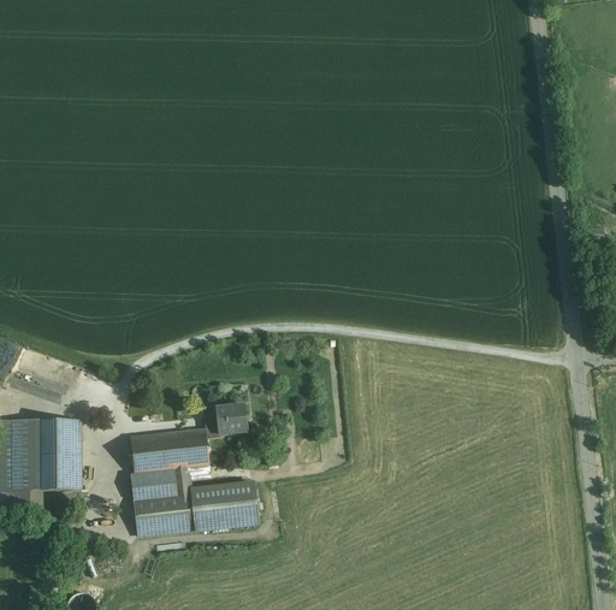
[(603,226),(588,225),(587,236),(603,237),(603,226)]
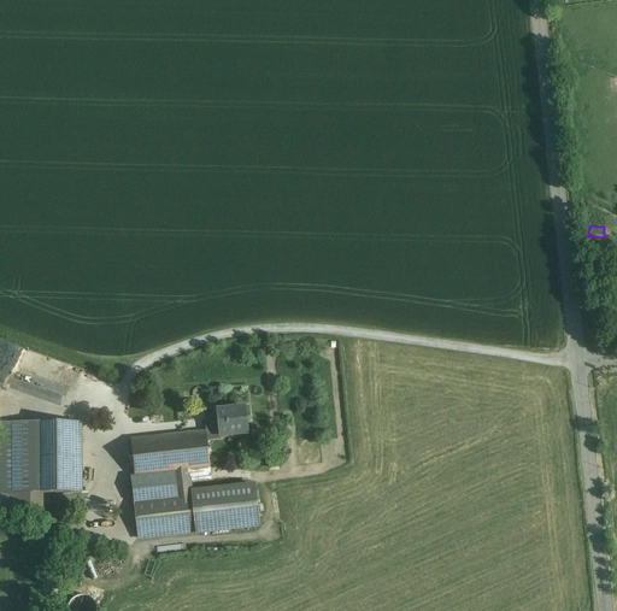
[(245,401),(216,405),(217,412),(204,413),(205,426),(206,435),(219,434),(219,428),(247,424),(245,401)]
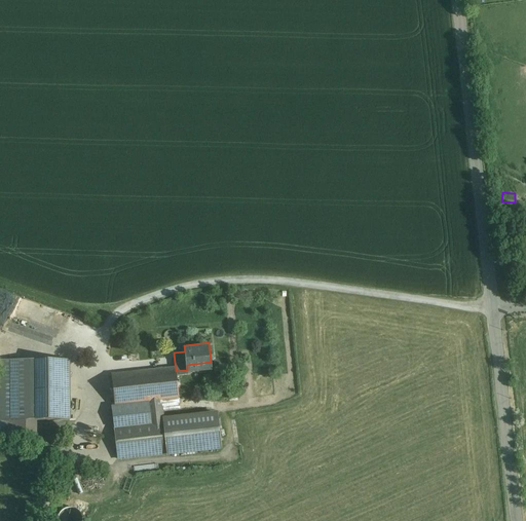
[(27,356),(0,356),(0,415),(28,416),(27,356)]
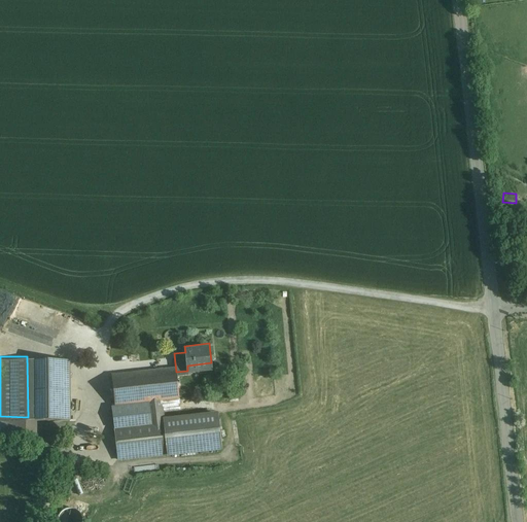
[(69,356),(27,356),(28,417),(69,417),(69,356)]
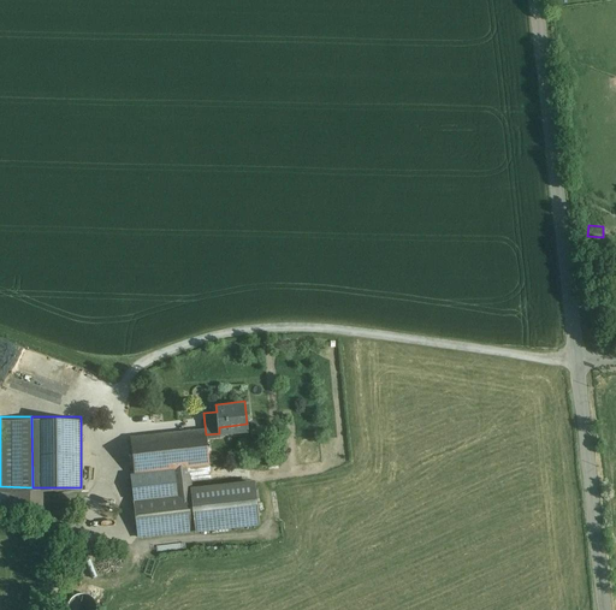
[(205,425),(130,433),(135,471),(172,467),(209,462),(206,434),(205,425)]
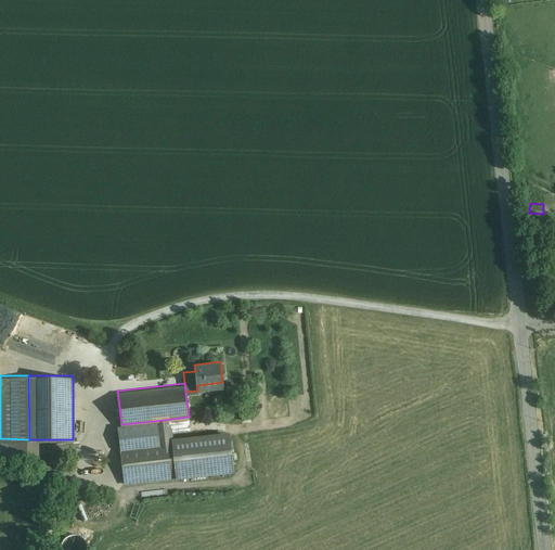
[(189,417),(155,421),(156,430),(171,429),(190,426),(189,417)]
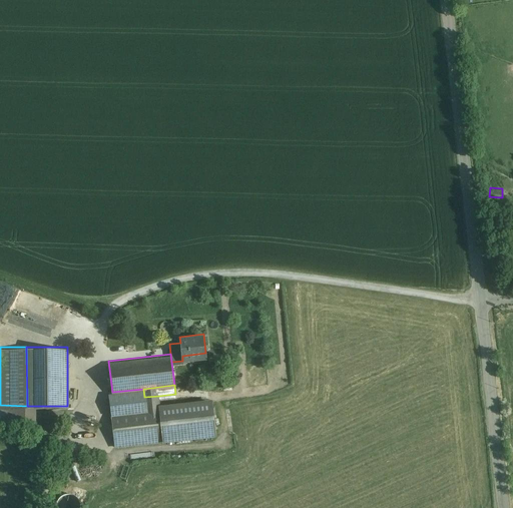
[(158,396),(144,397),(145,406),(158,405),(158,396)]
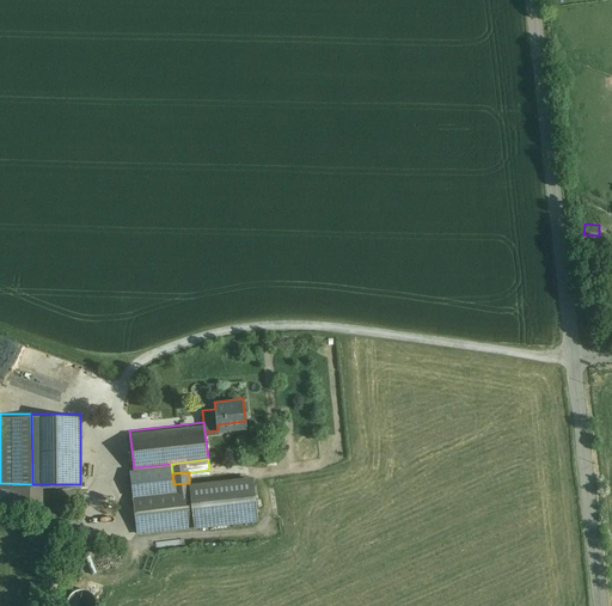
[(252,476),(189,483),(194,524),(256,516),(252,476)]
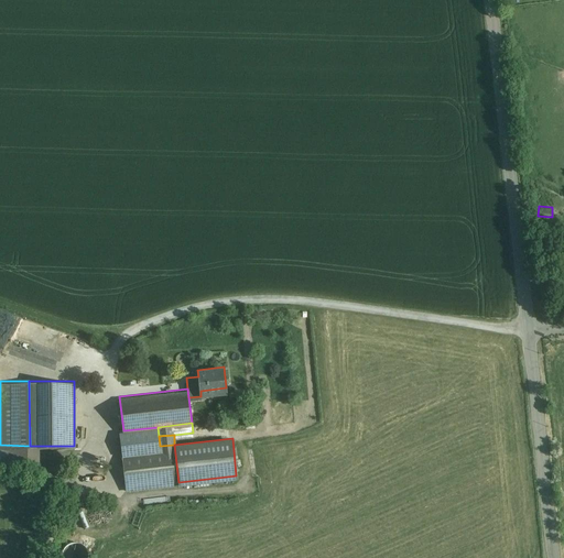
[(160,446),(123,450),(128,488),(179,482),(174,445),(160,446)]
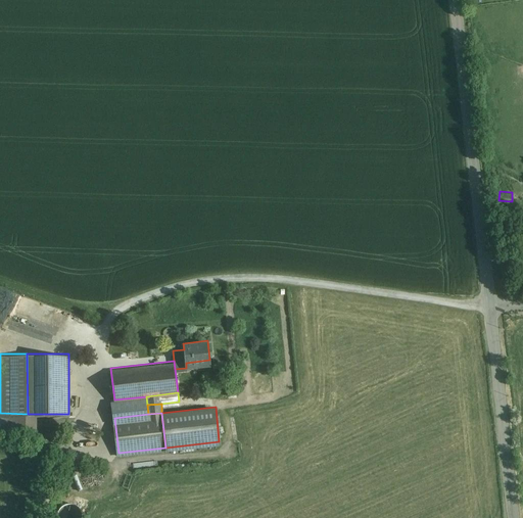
All buildings are outlined.
